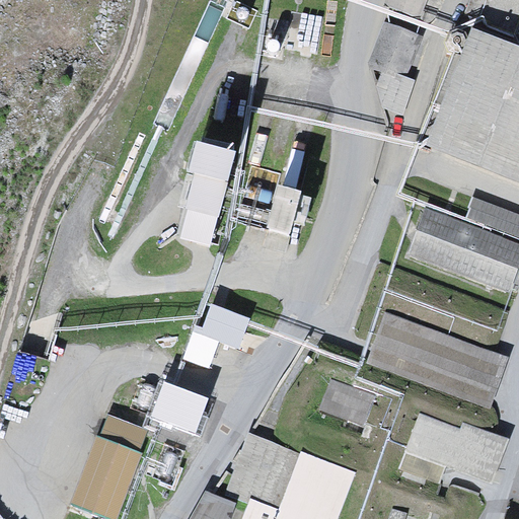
[(430,0),(387,0),(385,6),(422,20),(430,0)]
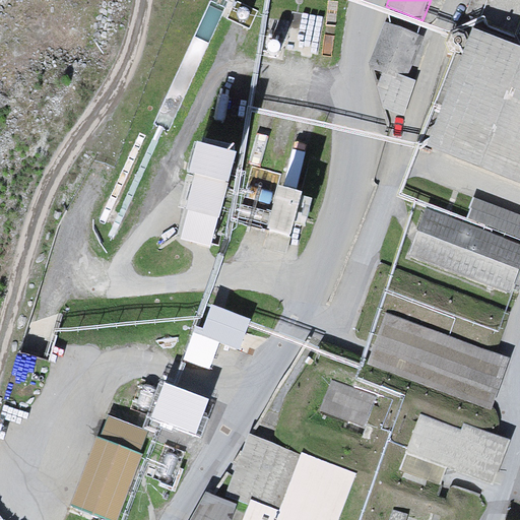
[(519,0),(469,0),(465,13),(514,29),(518,16),(519,16),(519,0)]
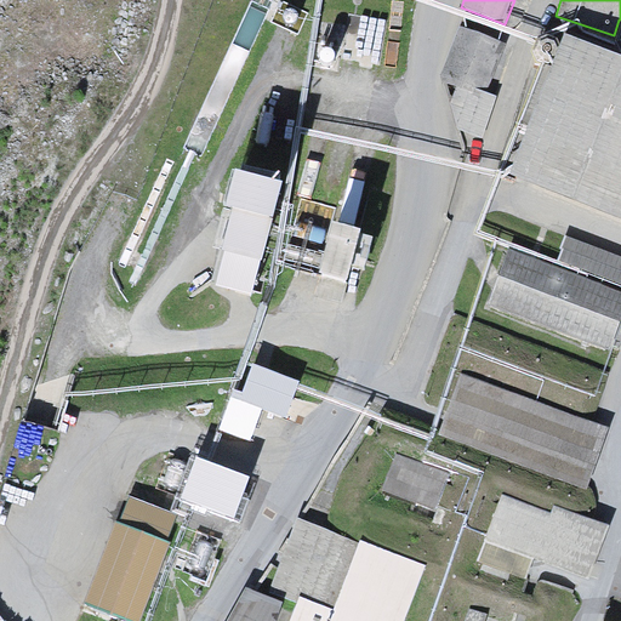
[(506,44),(459,23),(440,64),(471,78),(453,118),(479,130),(494,96),(488,86),(506,44)]
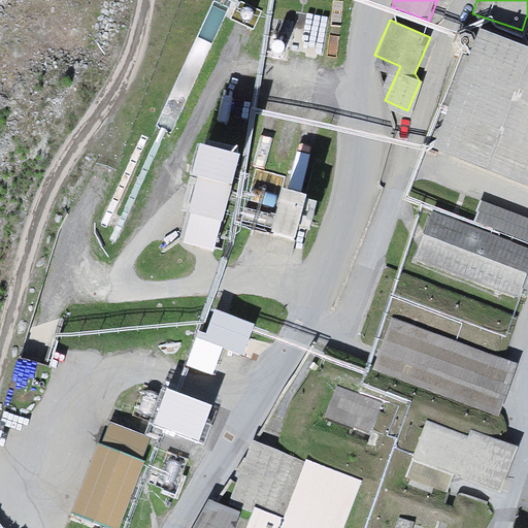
[(527,48),(475,29),(428,150),(527,188),(527,48)]
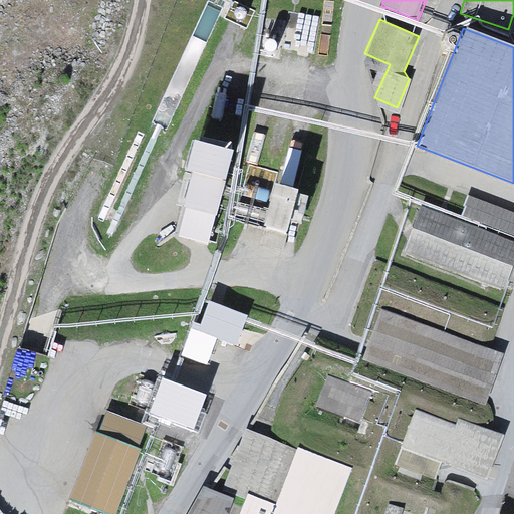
[(233,150),(191,140),(176,204),(185,207),(177,236),(209,245),(233,150)]
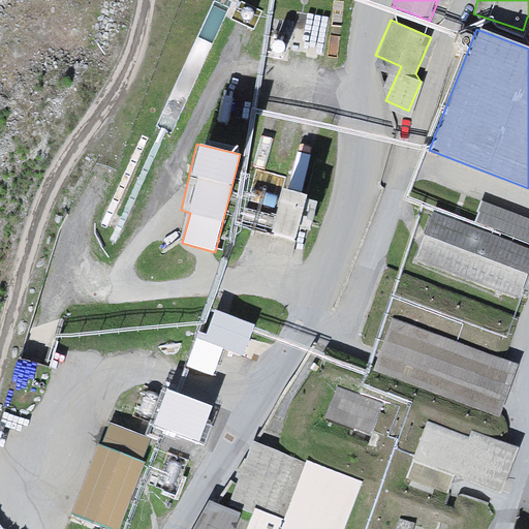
[(282,188),(271,234),(294,240),(307,195),(282,188)]
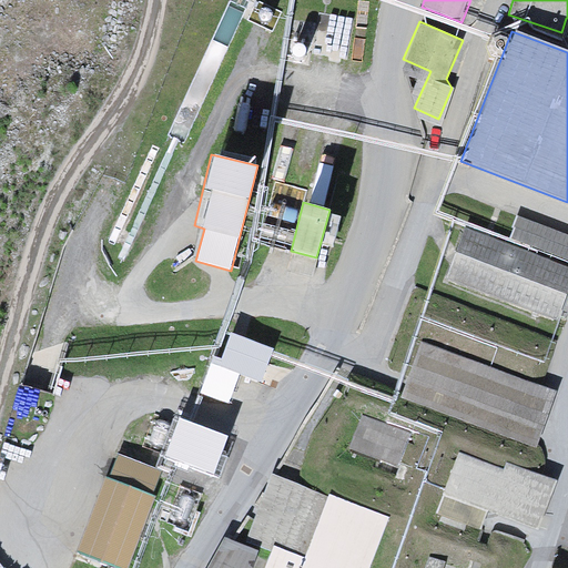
[(567,288),(567,234),(517,216),(510,235),(457,216),(433,284),(555,327),(567,288)]
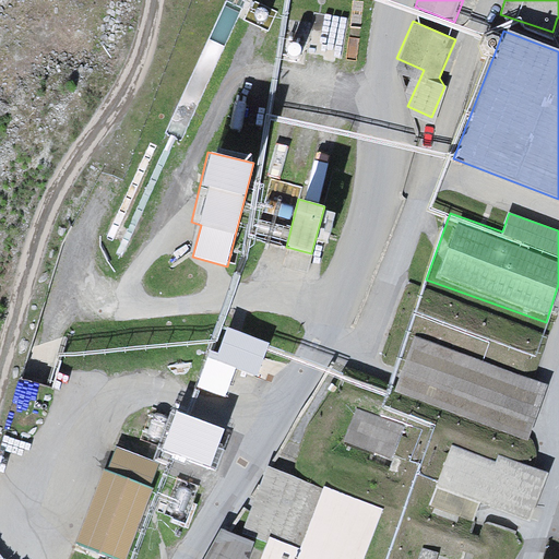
[(209,349),(195,387),(225,397),(236,368),(257,377),(270,343),(227,326),(217,353),(209,349)]
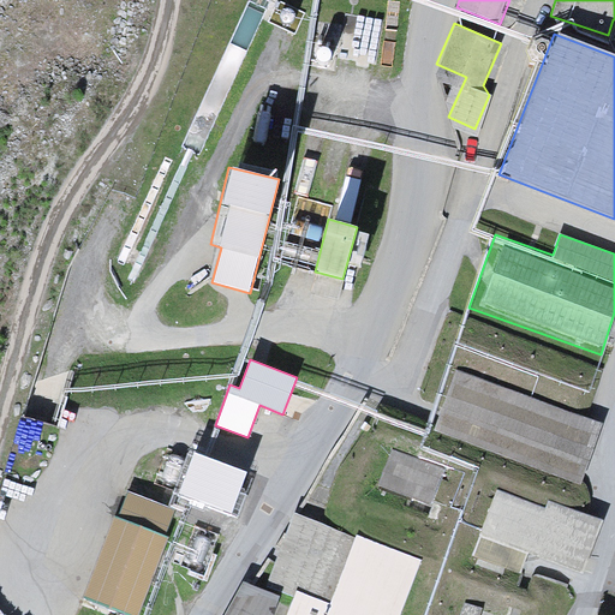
[(602,423),(455,370),(433,431),(580,485),(602,423)]
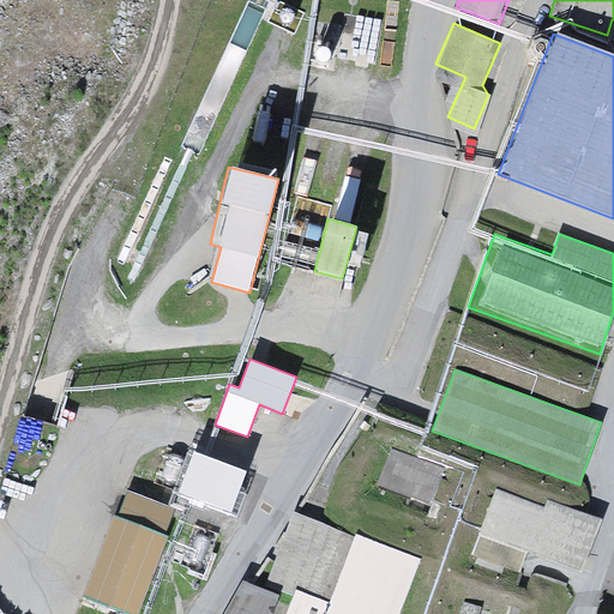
[(443,468),(390,449),(375,486),(429,507),(443,468)]
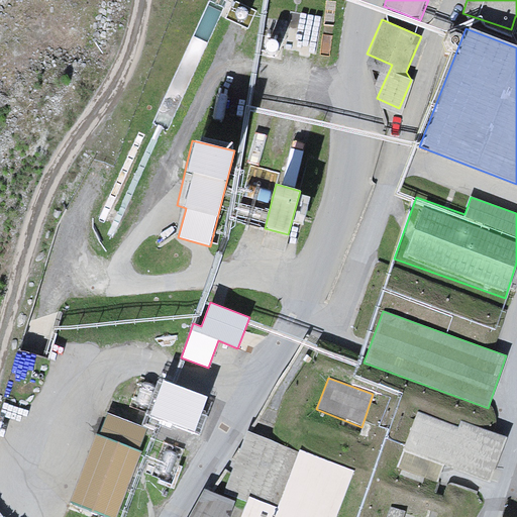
[(162,380),(148,416),(194,433),(207,397),(162,380)]
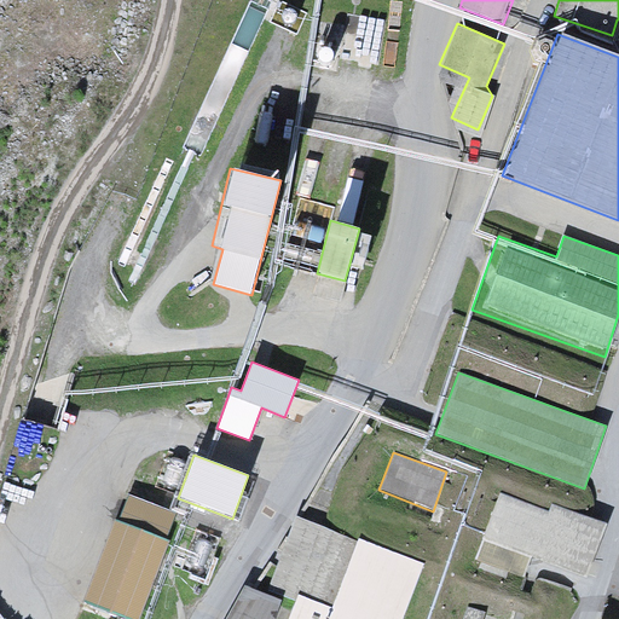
[(548,512),(498,491),(475,560),(525,578),(532,556),(586,577),(606,522),(551,503),(548,512)]
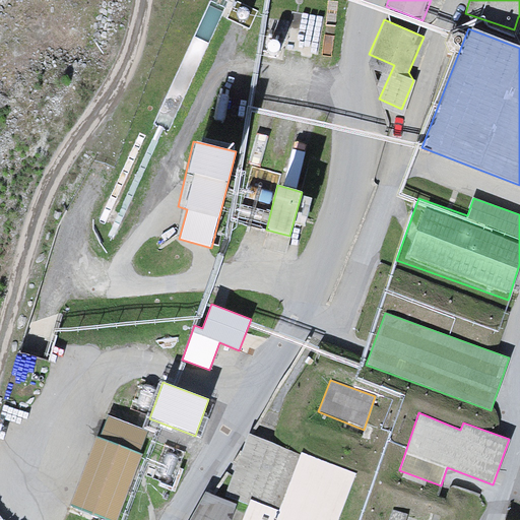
[(95,436),(69,507),(105,519),(118,519),(141,454),(139,453),(147,432),(108,415),(100,437),(95,436)]
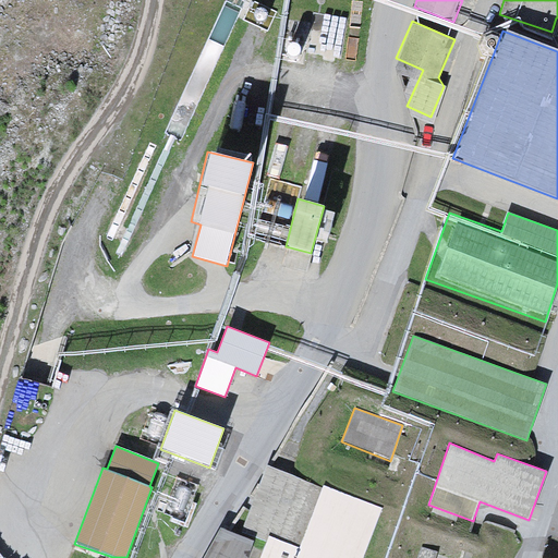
[(370,557),(390,505),(320,478),(299,535),(269,524),(256,557),(370,557)]
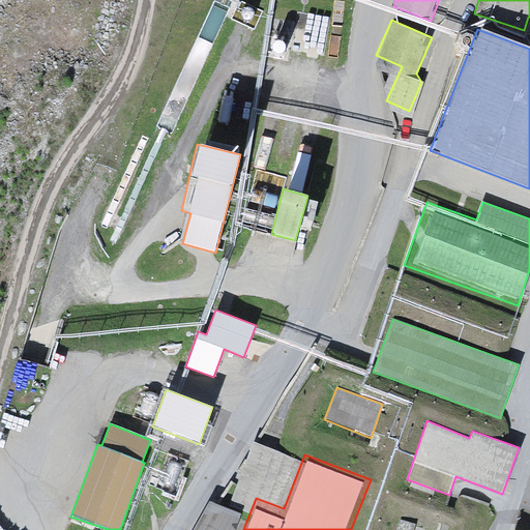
[(451,529),(487,529),(494,504),(460,496),(451,529)]
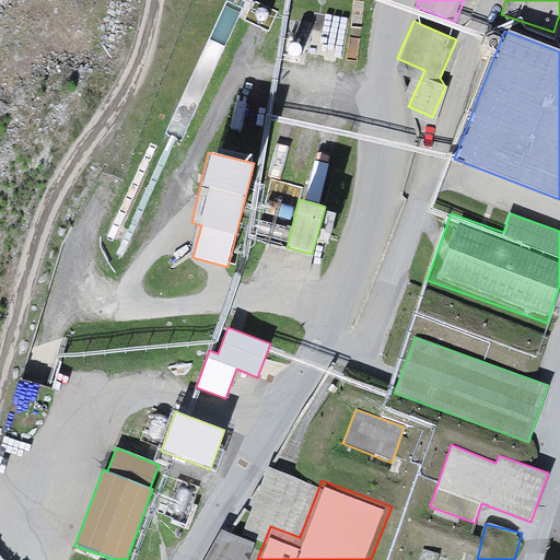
[(247,559),(255,544),(221,528),(202,559),(247,559)]
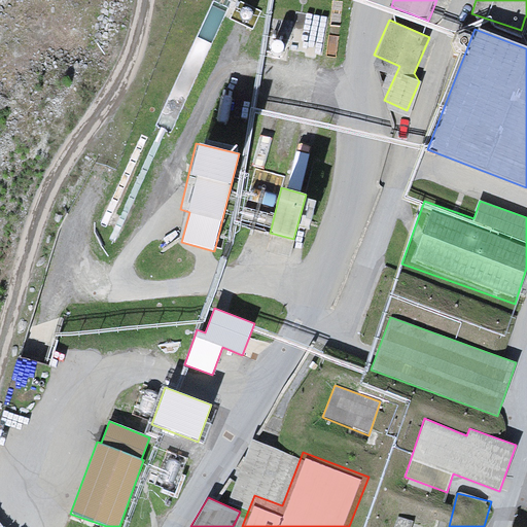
[(411,526),(413,522),(397,517),(393,526),(411,526)]
